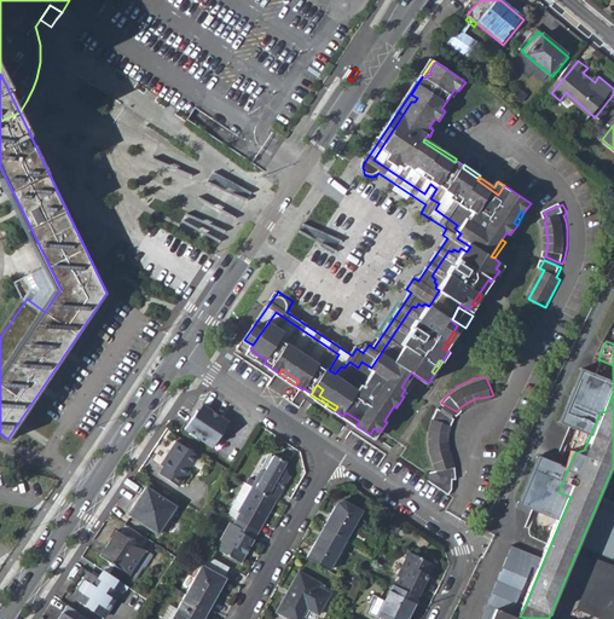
[(198,409),(186,428),(215,446),(231,421),(204,404),(201,410),(198,409)]
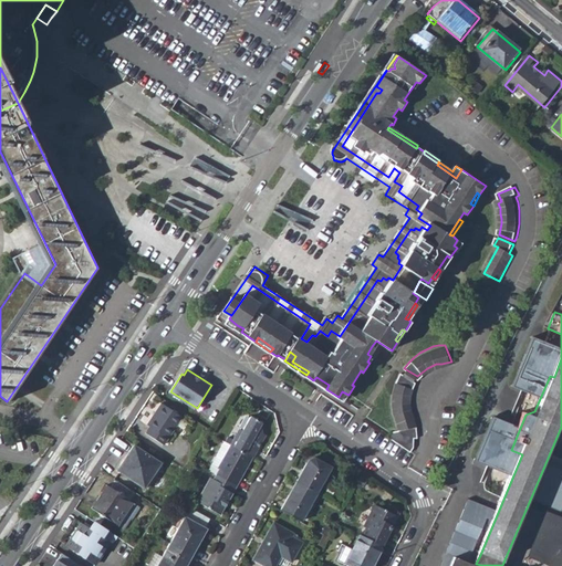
[(394,431),(391,437),(413,450),(416,446),(415,435),(419,435),(418,425),(416,419),(413,410),(413,405),(412,399),(413,394),(413,389),(415,385),(416,380),(402,374),(398,380),(395,391),(395,399),(395,406),(396,413),(401,431),(394,431)]
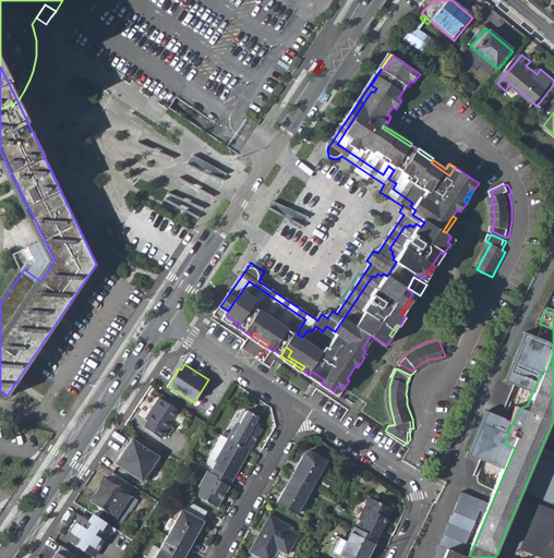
[(309,375),(322,384),(324,379),(312,372),(309,375)]
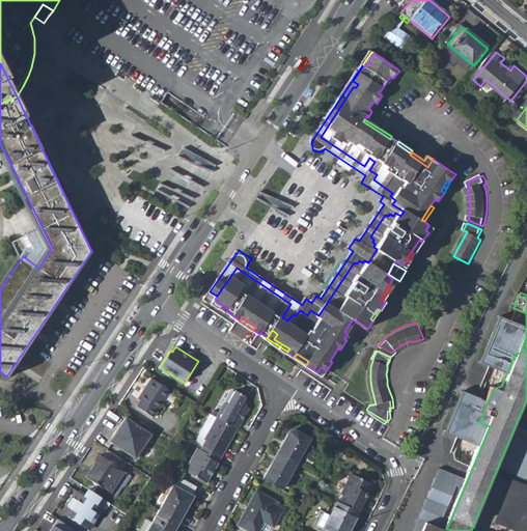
[(144,400),(140,407),(157,417),(174,391),(155,379),(140,398),(144,400)]
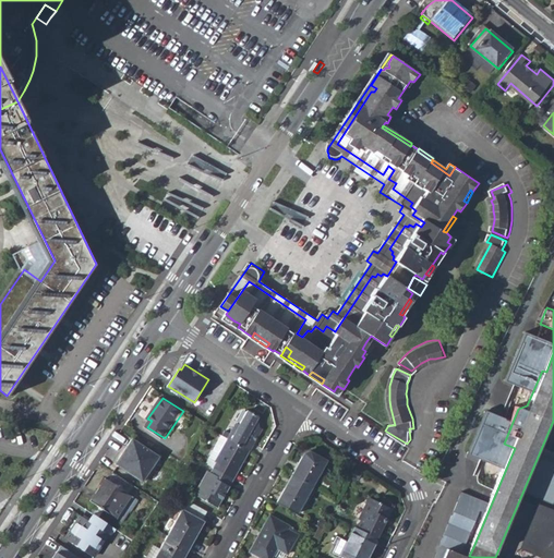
[(236,434),(233,439),(252,449),(265,428),(262,425),(260,417),(262,414),(251,409),(242,422),(240,422),(233,433),(236,434)]
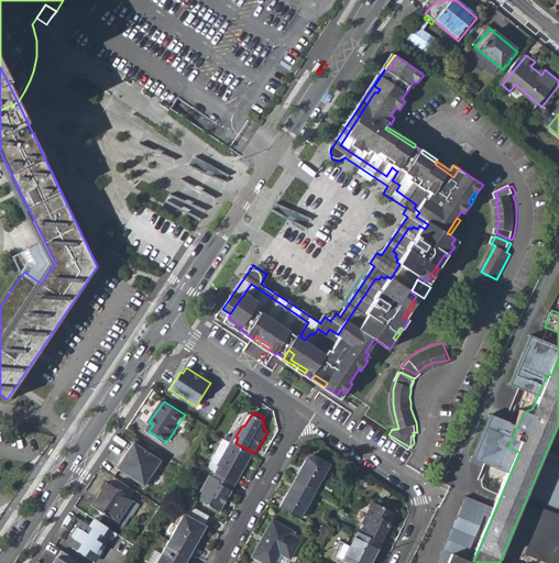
[(218,450),(225,453),(232,441),(226,437),(218,450)]
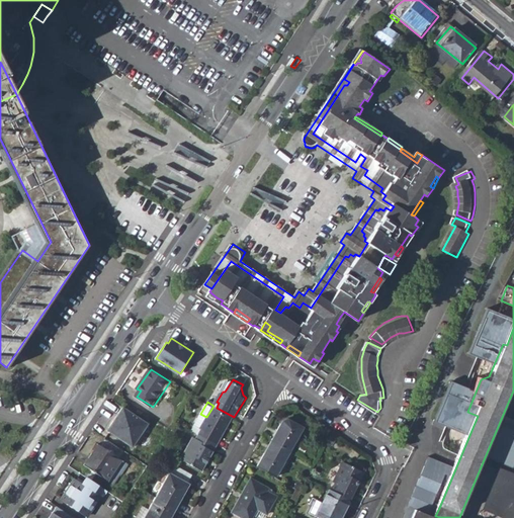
[(194,425),(191,429),(200,434),(219,444),(234,417),(217,408),(213,406),(206,417),(200,428),(194,425)]
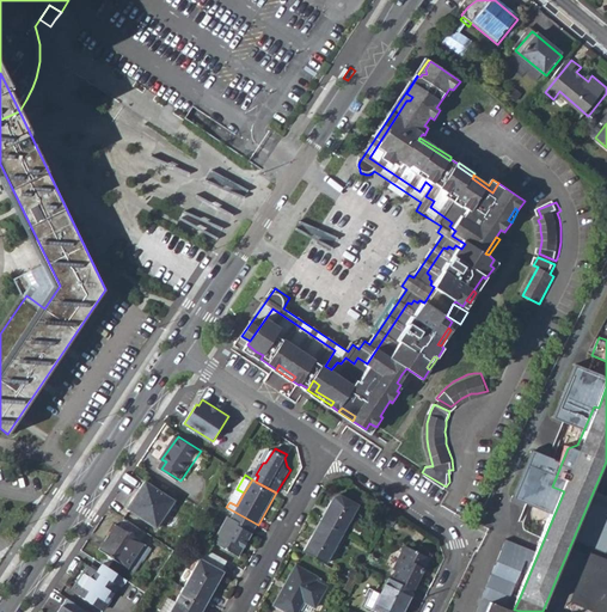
[(148,481),(130,508),(159,528),(177,500),(148,481)]
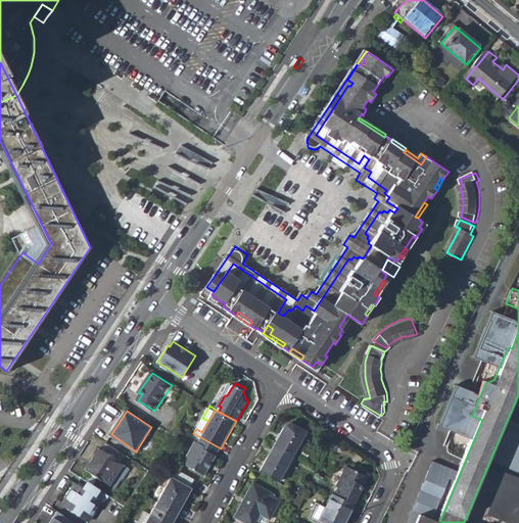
[(286,428),(277,444),(279,445),(295,455),(308,432),(291,424),(288,429),(286,428)]
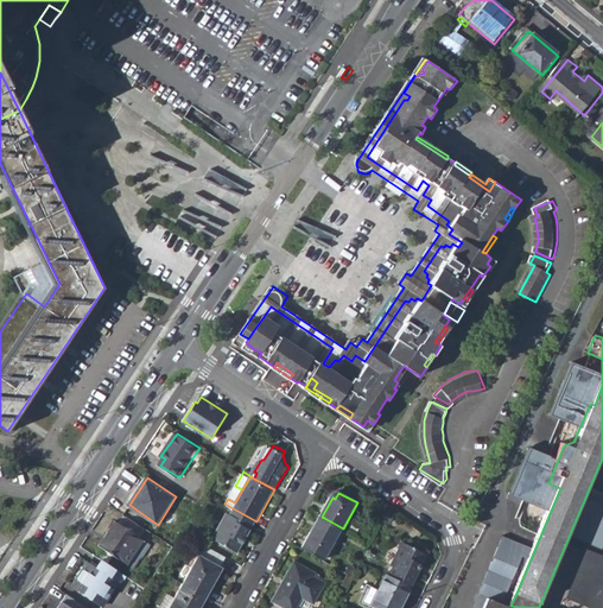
[(602,502),(592,499),(577,536),(602,545),(602,502)]
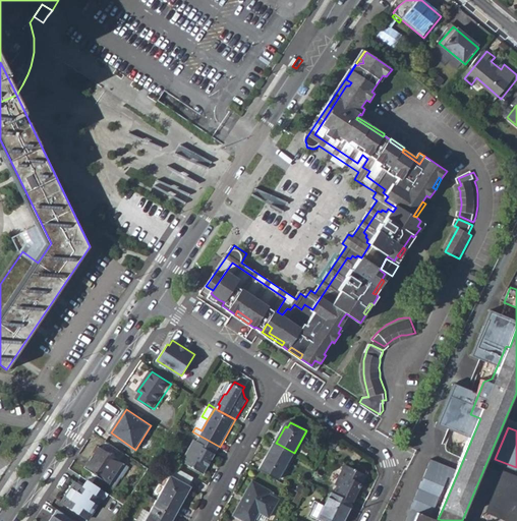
[(205,473),(220,447),(202,437),(198,441),(195,439),(183,461),(205,473)]
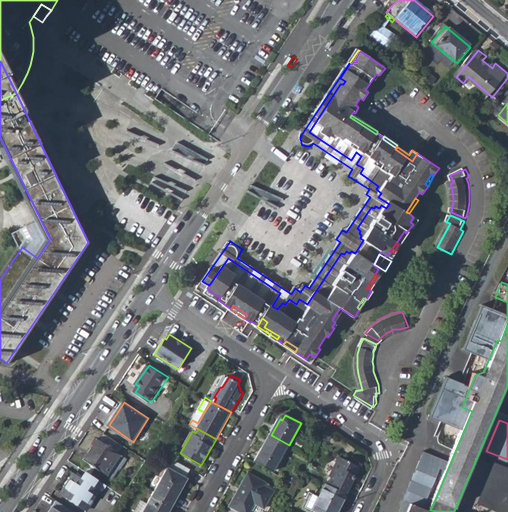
[(265,448),(257,461),(275,472),(289,445),(273,436),(266,449),(265,448)]
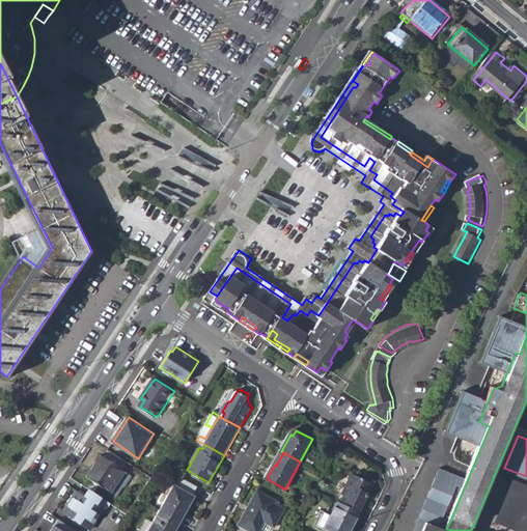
[(105,456),(90,477),(116,494),(130,472),(105,456)]
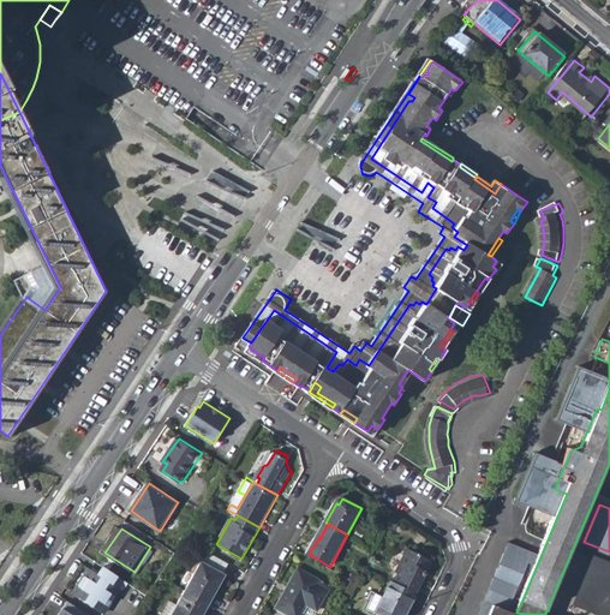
[(155,551),(150,547),(135,572),(139,575),(155,551)]
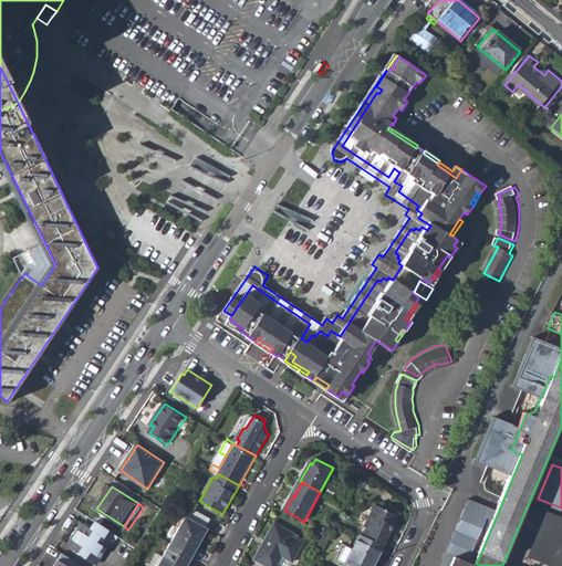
[(370,528),(366,536),(385,545),(399,515),(377,504),(366,526),(370,528)]
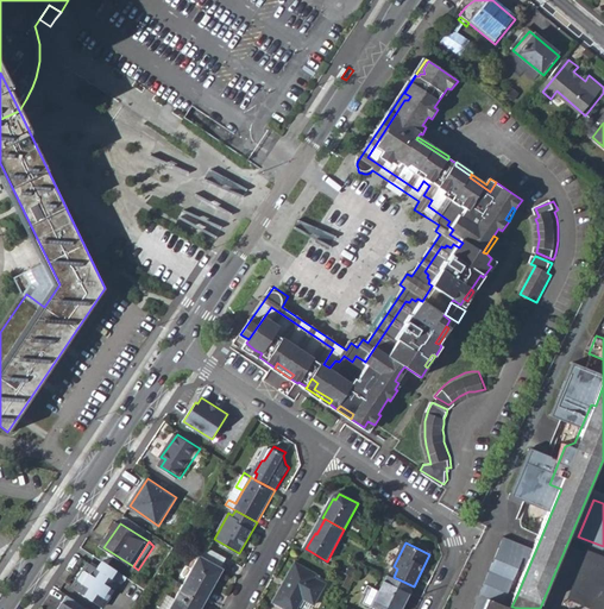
[(603,553),(586,547),(568,592),(578,597),(603,607),(603,553)]
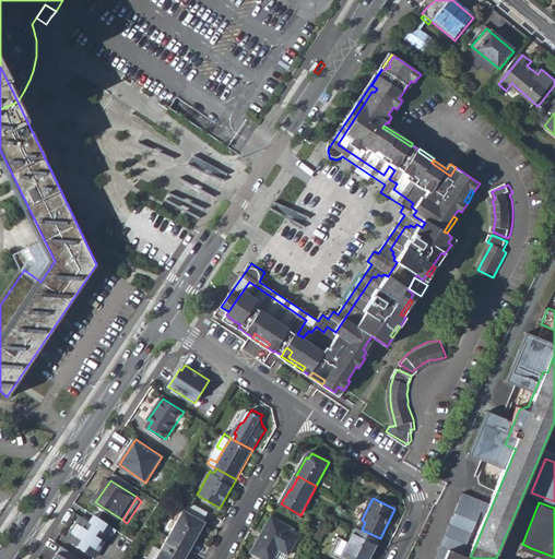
[(186,509),(170,535),(192,547),(200,533),(198,531),(204,519),(186,509)]
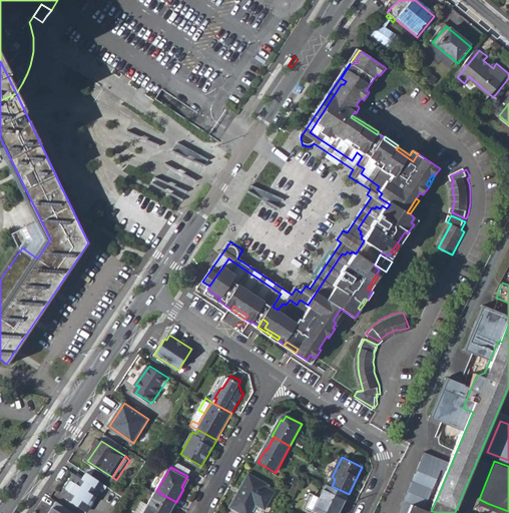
[(78,475),(65,494),(88,509),(101,490),(96,487),(98,484),(108,491),(110,487),(89,473),(85,479),(78,475)]
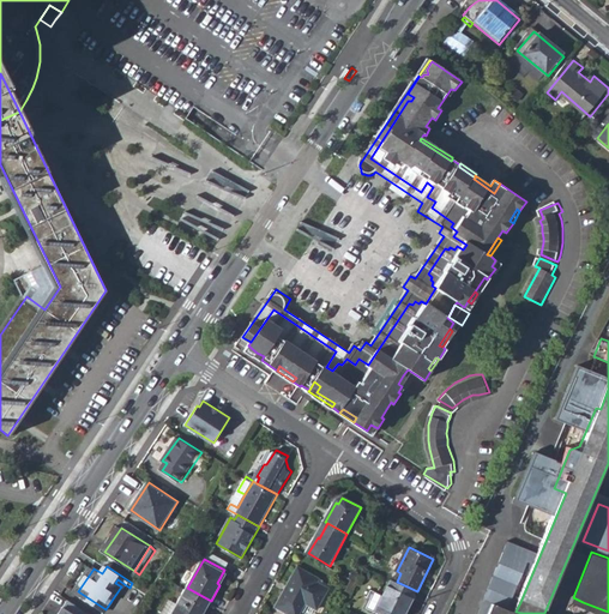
[(300,567),(285,594),(307,606),(319,612),(331,589),(320,583),(321,579),(300,567)]
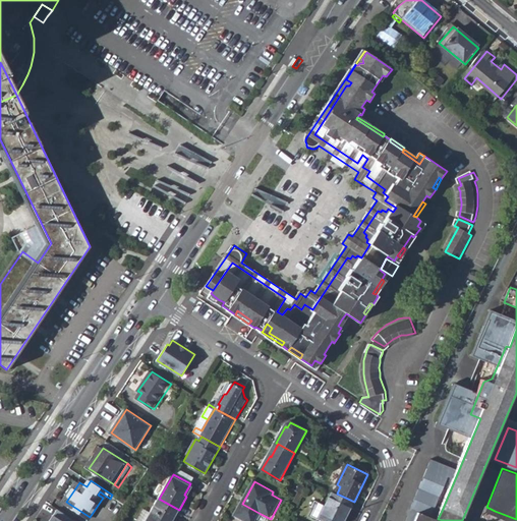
[(298,489),(305,494),(309,487),(302,483),(298,489)]
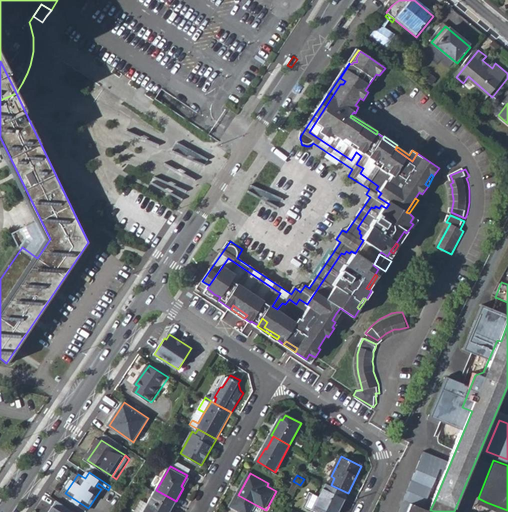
[(318,511),(339,511),(348,493),(331,485),(328,483),(316,511),(318,511)]
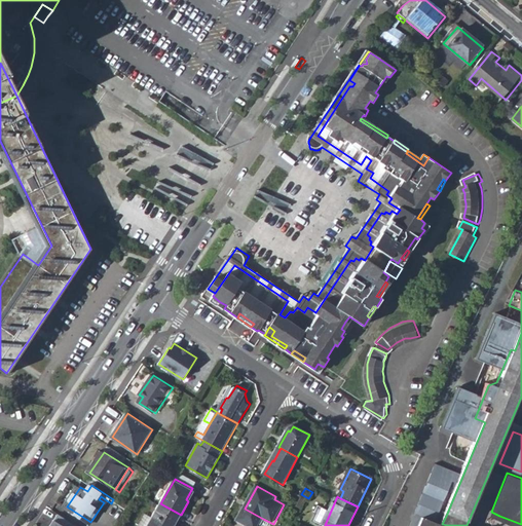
[(174,525),(181,515),(160,503),(148,525),(174,525)]
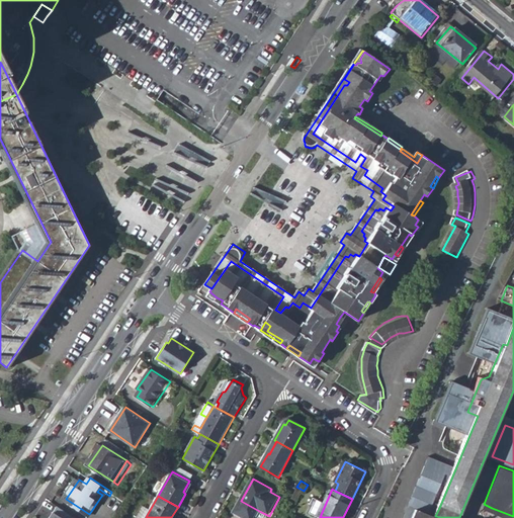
[(246,517),(255,517),(259,511),(241,501),(235,512),(246,517)]
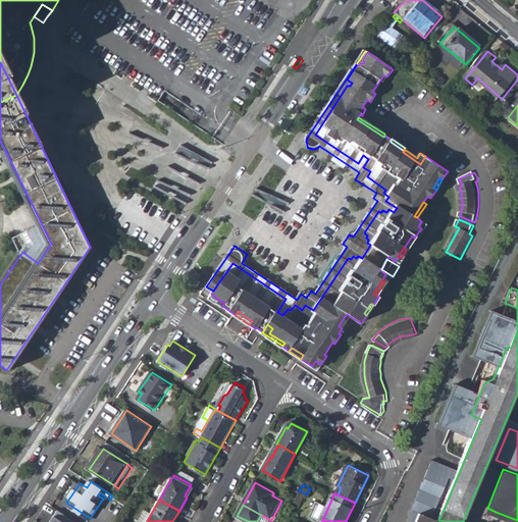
[(438,520),(443,512),(442,512),(441,511),(437,511),(435,512),(433,513),(431,515),(430,516),(438,520)]
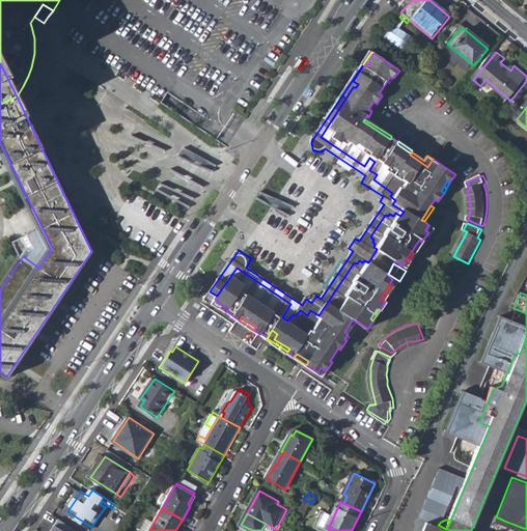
[(526,529),(504,521),(499,530),(526,530),(526,529)]
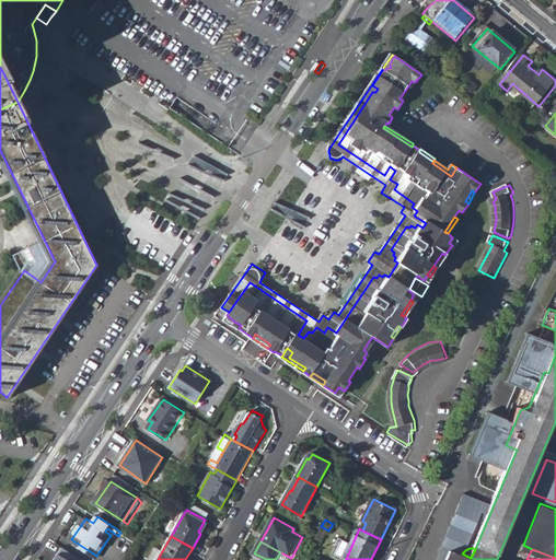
[(476,559),(471,558),(462,553),(452,550),(447,559),(476,559)]
